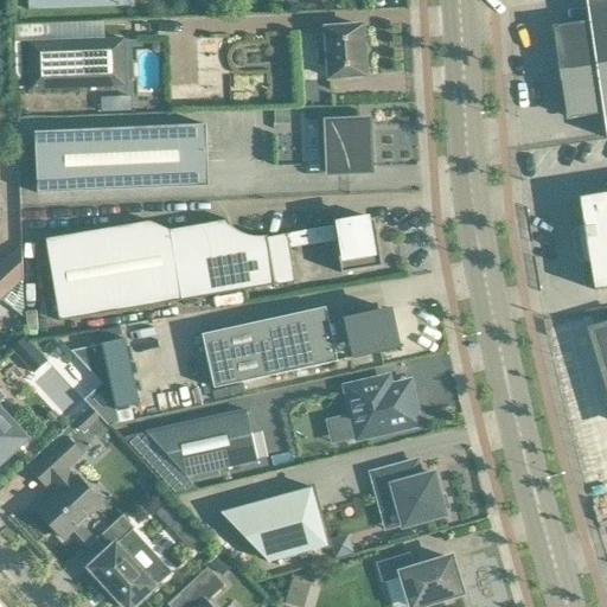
[(27,0),(29,10),(133,6),(133,0),(27,0)]
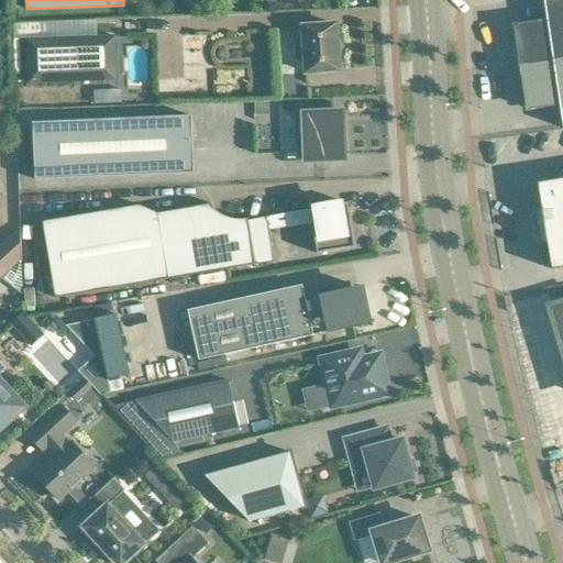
[(197,0),(181,0),(183,10),(198,9),(197,0)]
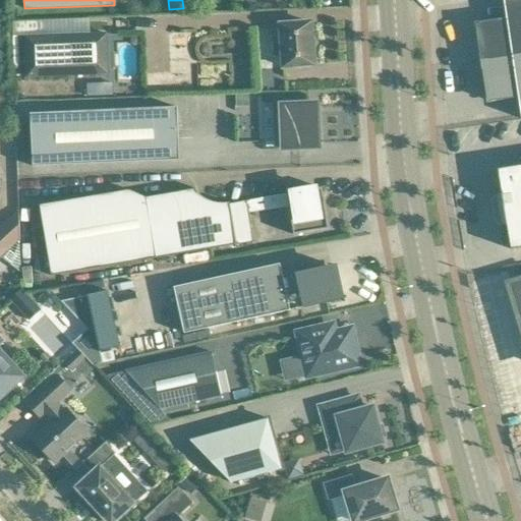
[(520,0),(503,0),(506,18),(478,22),(479,26),(475,27),(479,55),(484,54),(486,70),(482,71),(486,99),(490,99),(490,102),(518,98),(520,116),(520,0)]
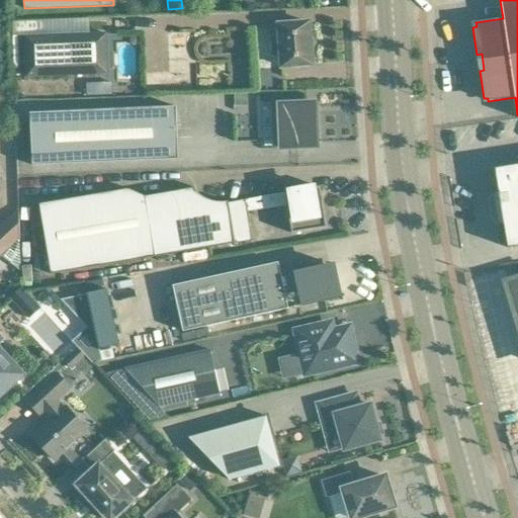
[(310,39),(309,22),(278,25),(279,37),(270,37),(272,56),(281,55),(281,67),(312,65),(311,49),(312,49),(312,47),(311,48),(310,40),(311,40),(311,39),(310,39)]
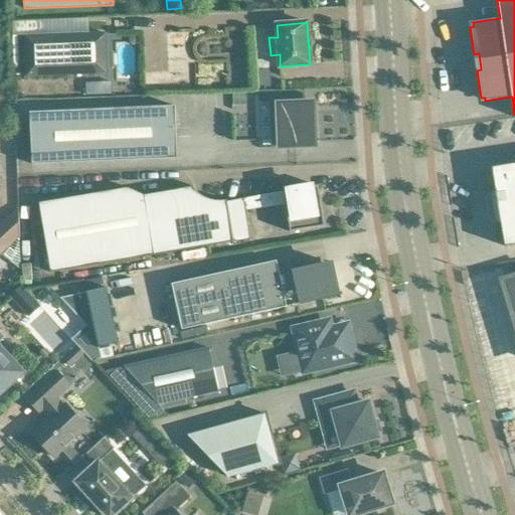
[(91,73),(90,34),(25,36),(26,76),(91,73)]
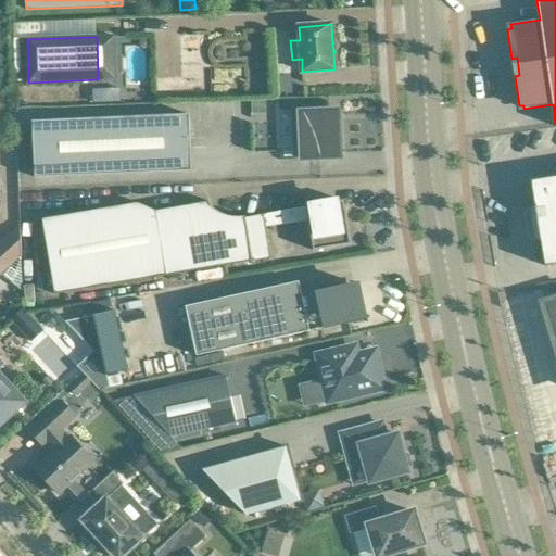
[(340,153),(339,122),(333,122),(333,116),(335,116),(333,110),(299,112),(300,124),(293,124),(294,141),(300,141),(301,160),(330,159),(330,156),(330,153),(333,153),(340,153)]
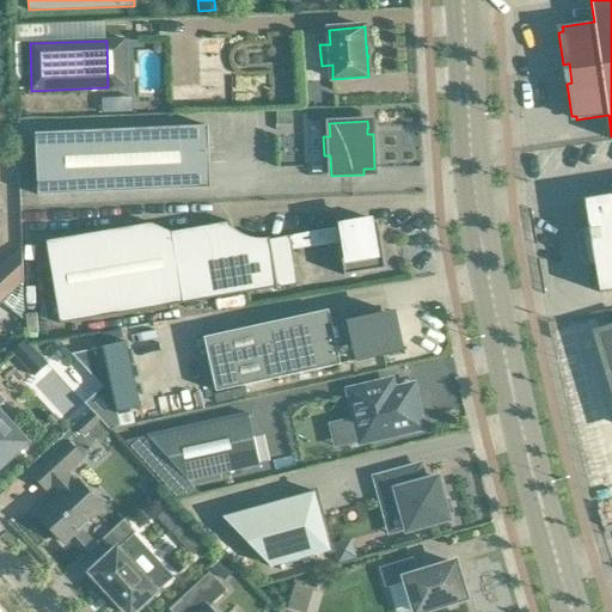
[(208,126),(36,134),(38,196),(210,188),(208,126)]
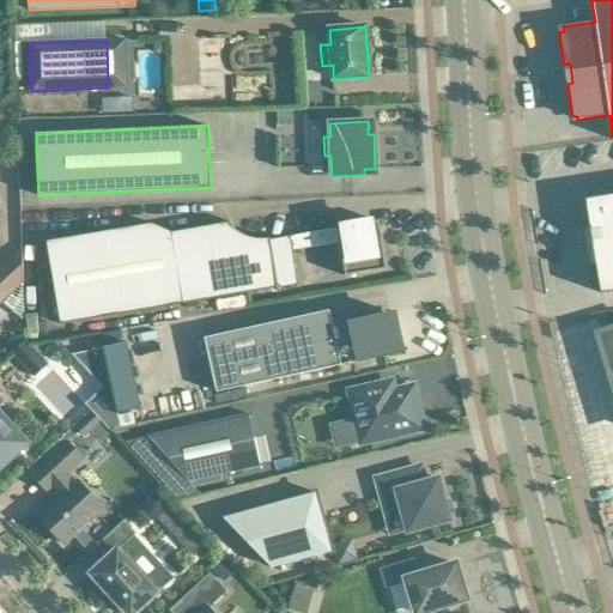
[(612,195),(586,200),(590,228),(583,229),(589,267),(596,266),(601,293),(612,291),(612,195)]
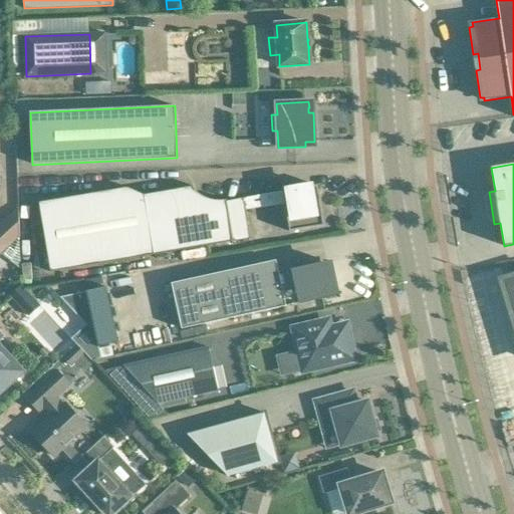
[(317,186),(257,196),(257,197),(260,197),(262,208),(285,204),(289,232),(324,226),(317,186)]
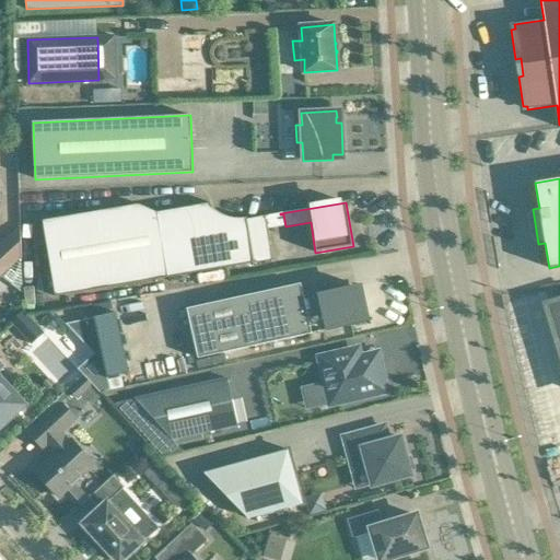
[(42,221),(55,296),(253,264),(253,265),(254,265),(254,264),(272,260),(265,218),(268,217),(268,216),(246,219),(246,218),(245,218),(240,219),(235,219),(230,218),(225,217),(221,214),(217,211),(213,208),(210,205),(210,203),(193,206),(193,207),(156,212),(139,205),(42,221)]
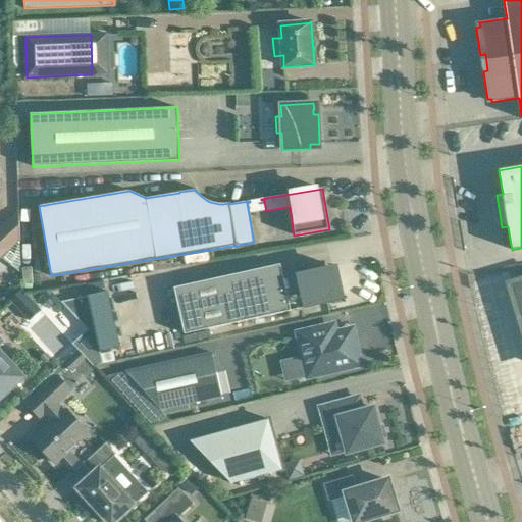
[(0,257),(19,240),(19,213),(0,229),(0,257)]
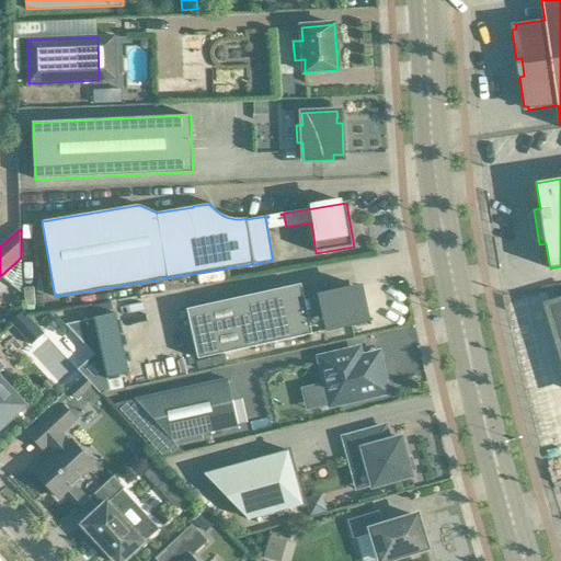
[(369,321),(363,296),(358,297),(356,288),(305,300),(301,285),(186,309),(198,359),(312,334),(312,333),(369,321)]
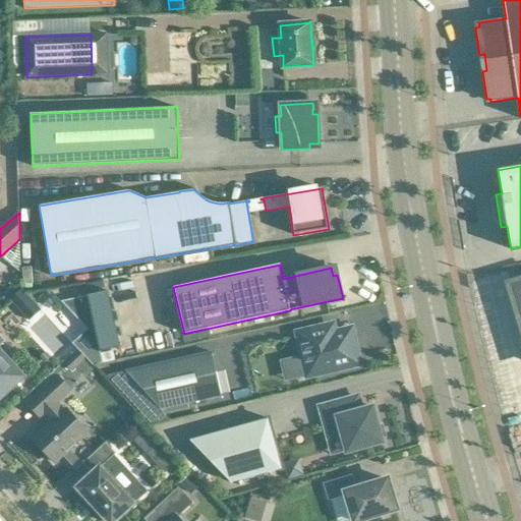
[(32,268),(22,268),(23,285),(33,284),(32,268)]
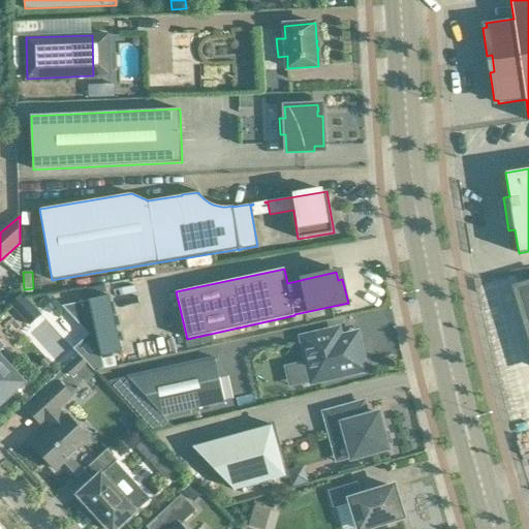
[(528,286),(519,290),(528,320),(526,320),(528,330),(528,286)]
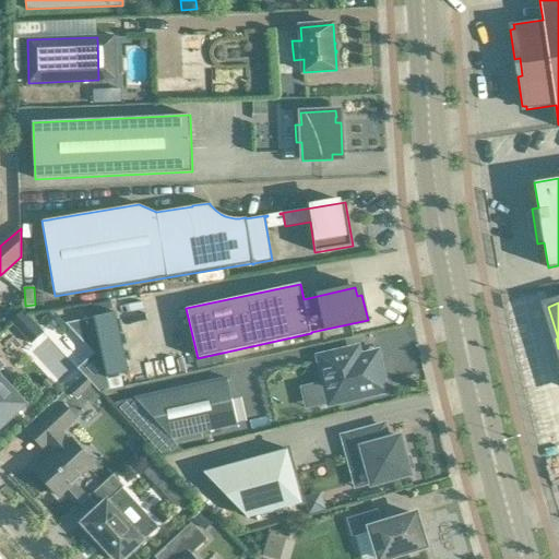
[(11,322),(31,344),(44,332),(31,319),(24,310),(11,322)]
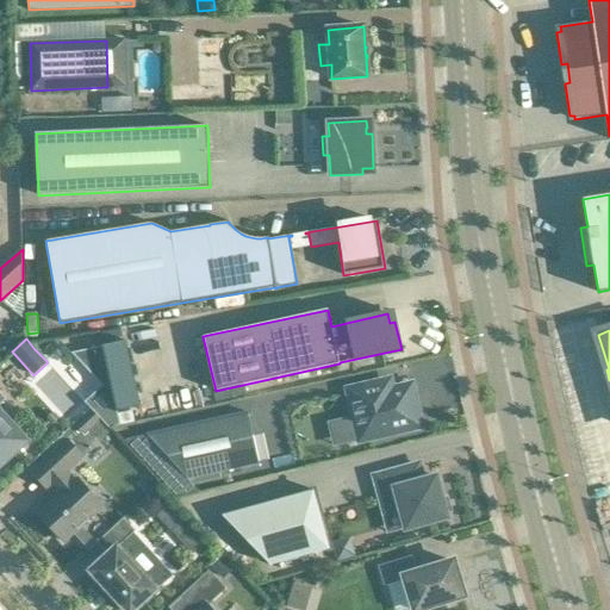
[(104,347),(72,354),(114,402),(104,347)]
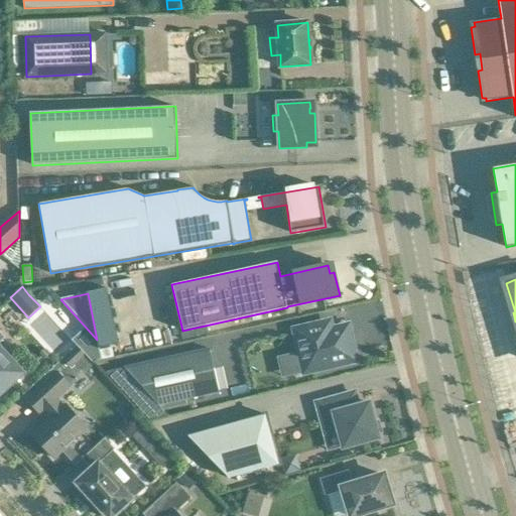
[(296,331),(303,362),(311,360),(313,369),(354,360),(347,328),(336,331),(335,332),(329,328),(329,327),(329,324),(296,331)]
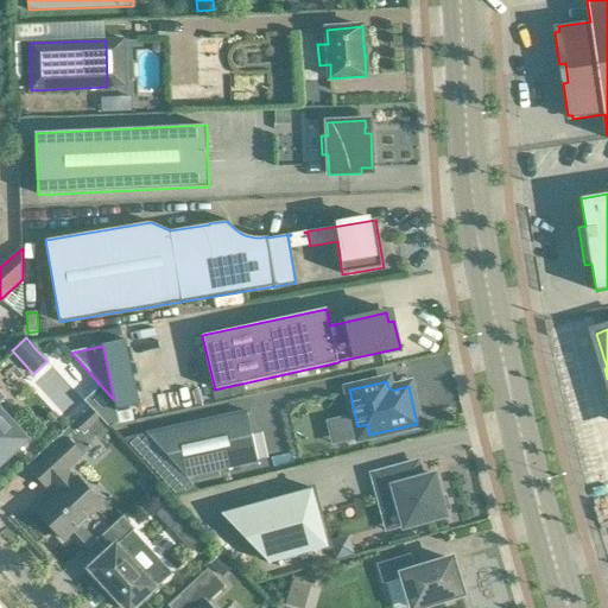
[(0,466),(29,441),(0,409),(0,403),(6,398),(0,392),(0,466)]
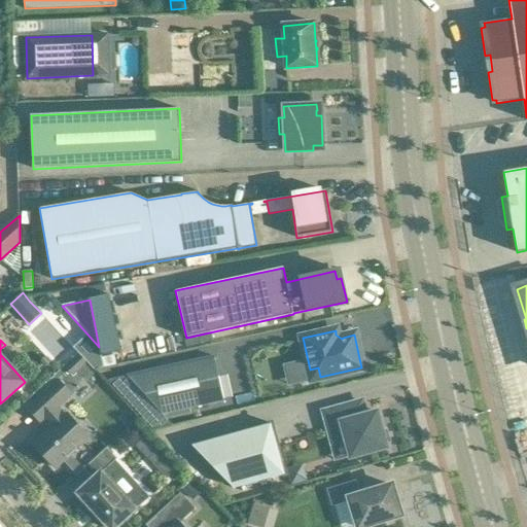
[(64,367),(26,402),(30,406),(58,380),(71,395),(80,387),(96,373),(88,363),(78,354),(64,367)]
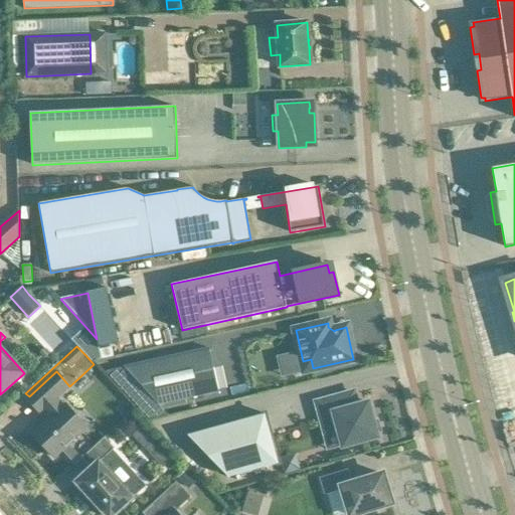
[(125,367),(159,404),(218,391),(209,348),(125,367)]
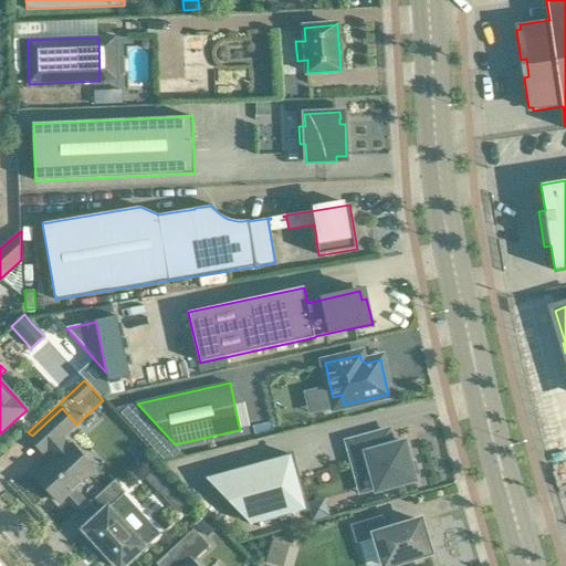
[(76,425),(62,408),(29,438),(44,454),(48,451),(55,460),(35,478),(60,503),(96,470),(72,444),(70,446),(63,438),(76,425)]
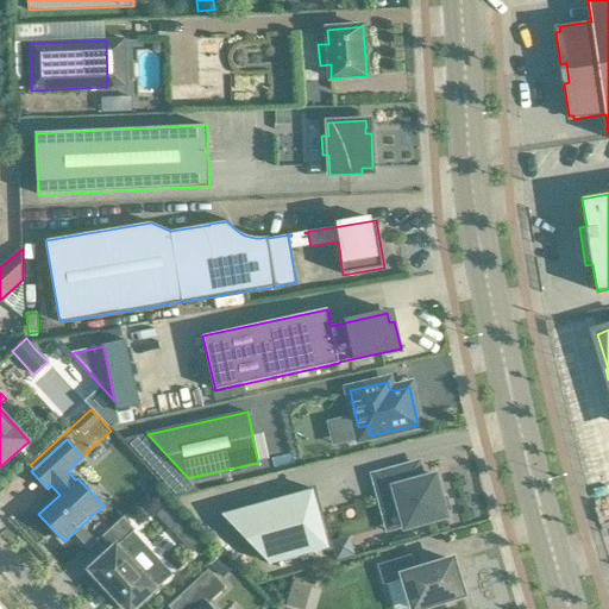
[(435,476),(426,479),(421,481),(416,464),(374,476),(384,514),(400,509),(406,528),(446,518),(445,513),(451,512),(446,496),(441,498),(435,476)]
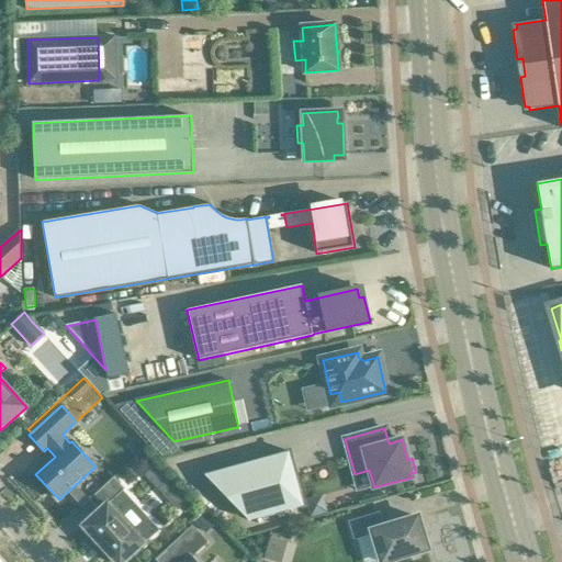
[(205,475),(249,520),(303,506),(303,507),(304,506),(289,451),(288,451),(288,452),(205,475)]
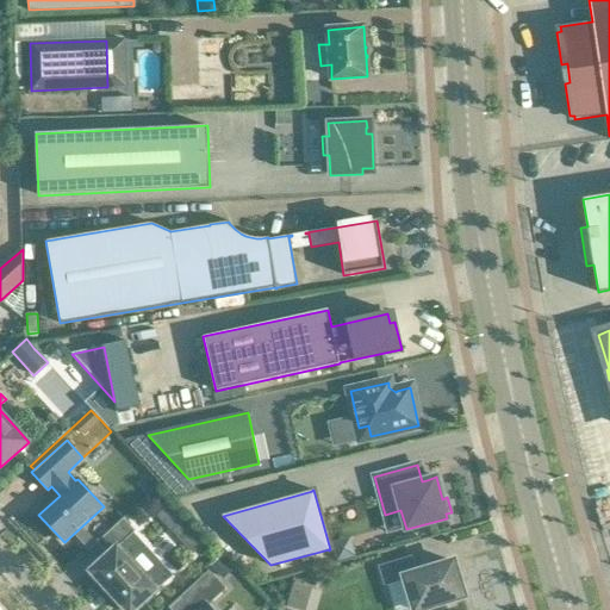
[(107,555),(91,571),(106,587),(106,589),(106,590),(107,589),(113,597),(114,598),(126,609),(135,609),(157,590),(173,576),(134,533),(136,531),(124,518),(97,543),(107,555)]
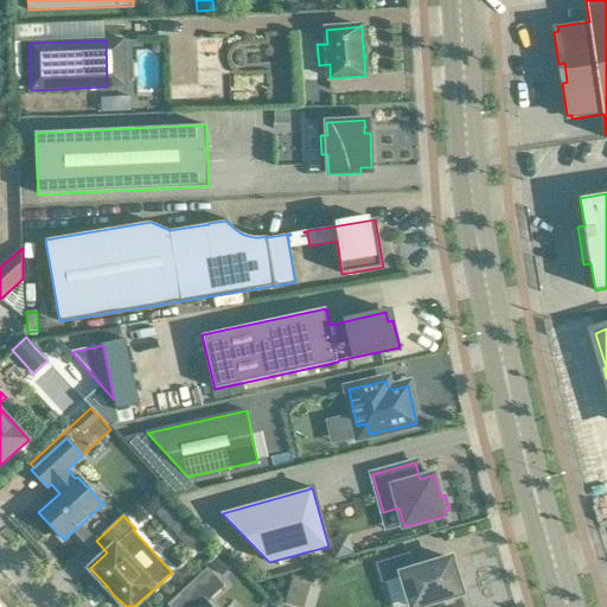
[(197,528),(185,538),(193,548),(205,537),(197,528)]
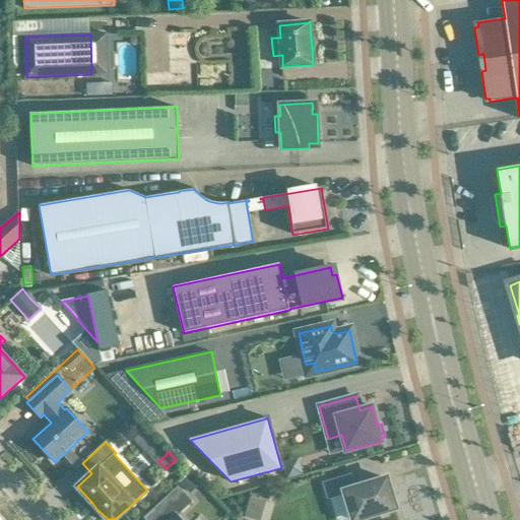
[(356,519),(394,509),(396,509),(395,507),(395,508),(386,479),(387,479),(386,478),(385,478),(385,479),(373,483),(372,482),(371,483),(364,486),(364,485),(362,486),(354,489),(350,475),(324,483),(328,498),(345,493),(353,519),(356,519)]
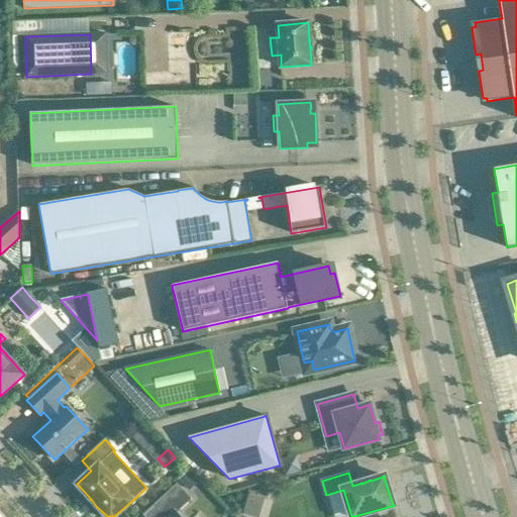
[(177,484),(147,511),(152,516),(179,516),(176,513),(192,499),(177,484)]
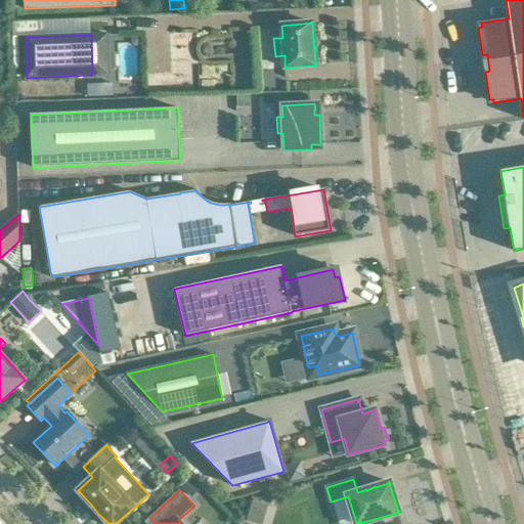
[(253,523),(255,523),(270,523),(277,514),(263,506),(253,523)]
